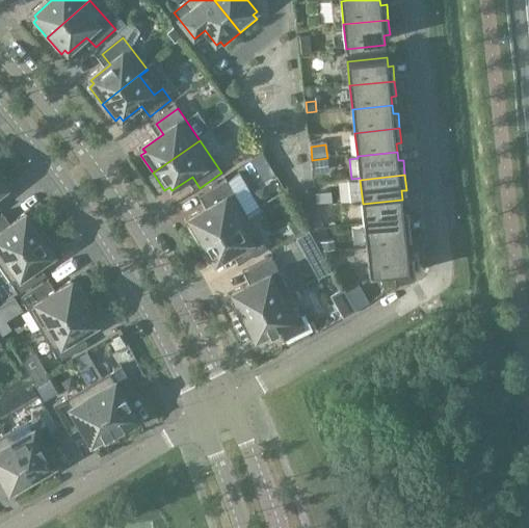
[(188,227),(199,245),(247,216),(228,183),(205,196),(212,208),(190,220),(193,225),(188,227)]
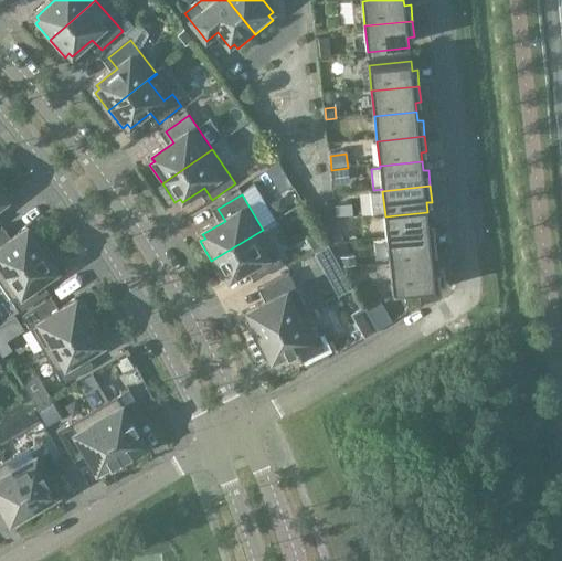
[(388,241),(435,236),(434,220),(427,221),(427,212),(385,217),(388,241)]
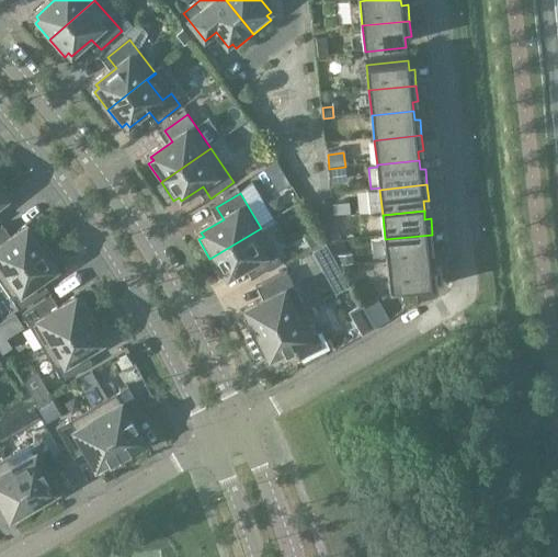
[(0,279),(47,246),(35,229),(31,231),(27,228),(7,242),(0,232),(0,279)]
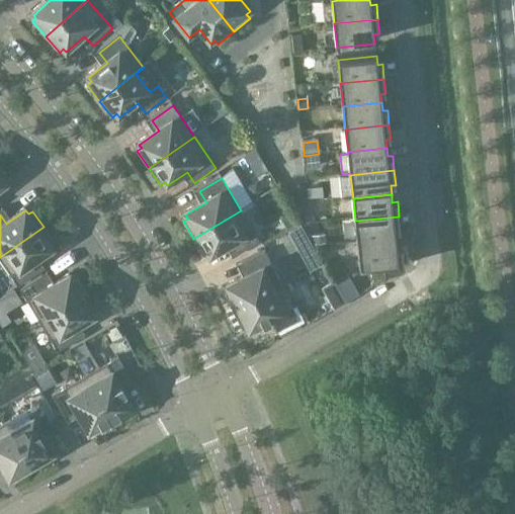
[(241,210),(193,239),(204,256),(208,254),(210,257),(232,245),(238,256),(260,243),(241,210)]
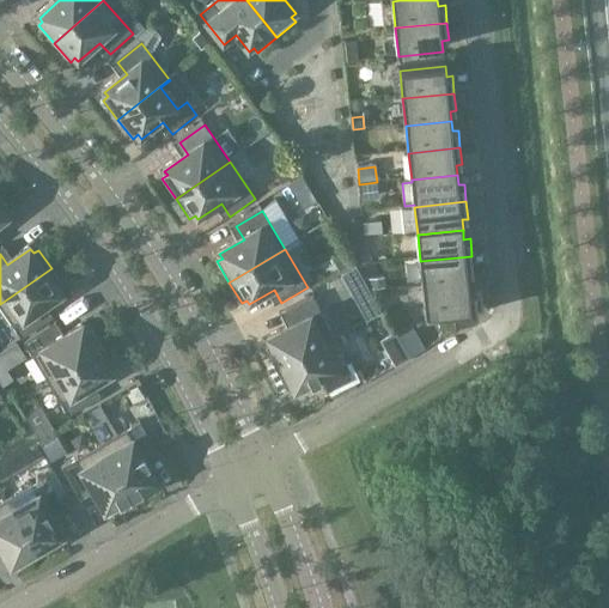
[(474,273),(472,256),(420,261),(424,289),(468,284),(468,274),(474,273)]
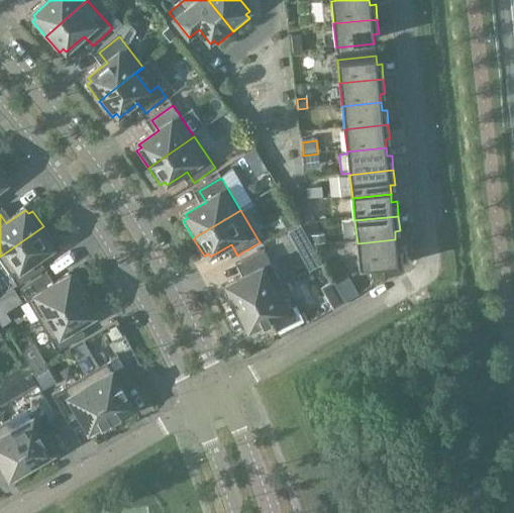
[(55,242),(43,226),(0,257),(0,260),(19,288),(40,274),(33,264),(54,249),(50,245),(55,242)]
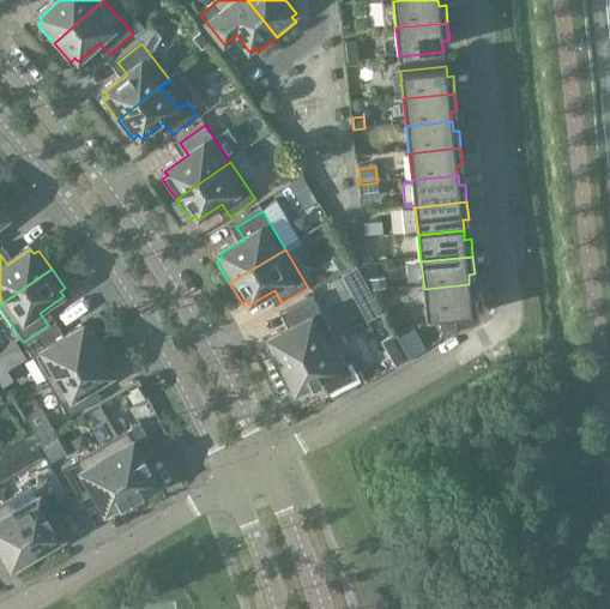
[(357,270),(344,277),(350,288),(363,281),(357,270)]
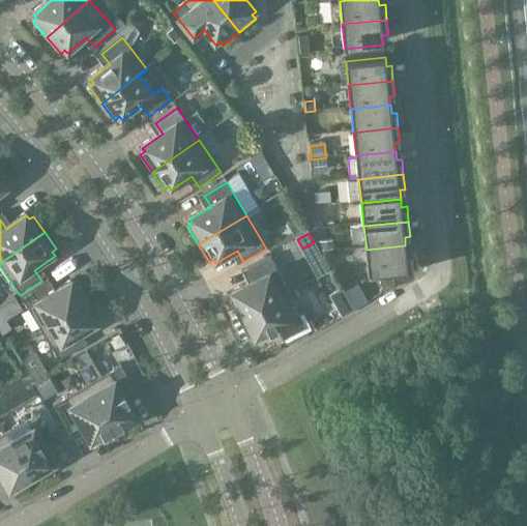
[(369,273),(392,271),(393,276),(414,274),(412,255),(406,255),(405,245),(367,250),(369,273)]
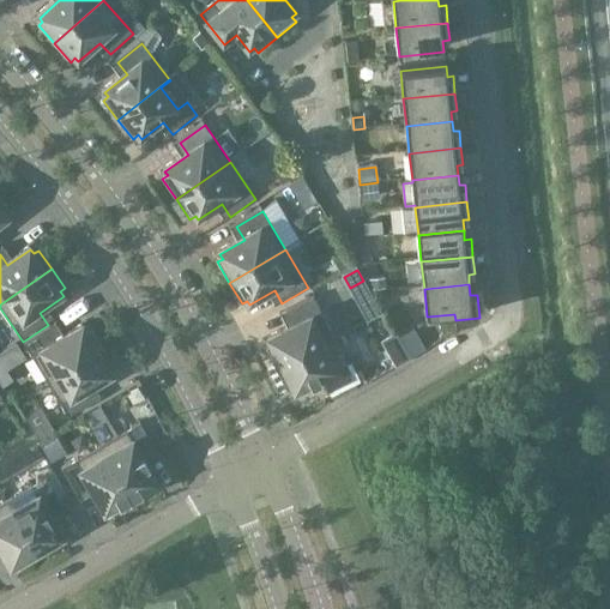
[(277,369),(336,341),(334,339),(325,344),(313,320),(322,314),(315,300),(288,313),(295,327),(270,339),(272,345),(266,348),(277,369)]
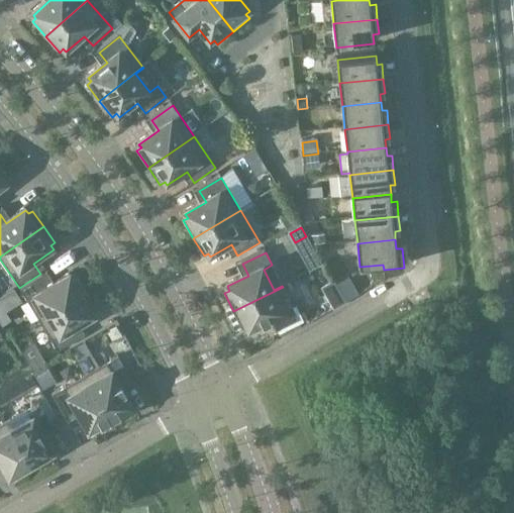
[(39,322),(87,294),(77,277),(73,280),(71,276),(49,288),(43,277),(21,291),(39,322)]
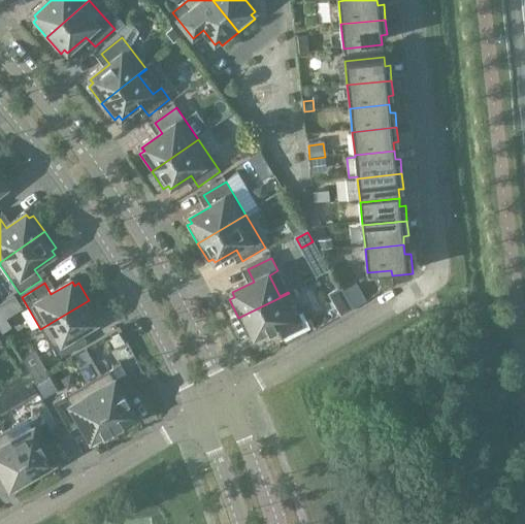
[(331,296),(342,317),(355,310),(342,290),(331,296)]
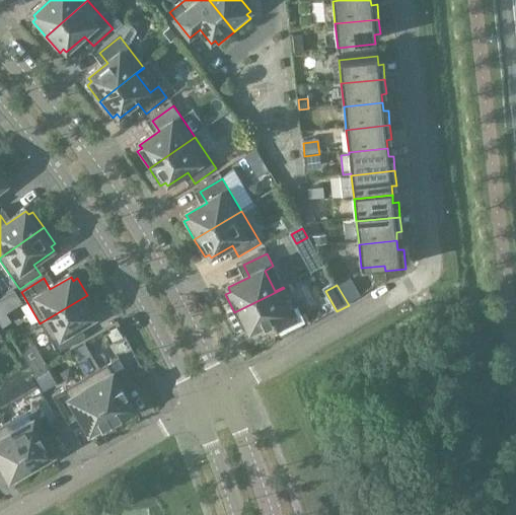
[(301,322),(284,288),(234,312),(243,330),(248,328),(250,333),(272,322),(278,334),(301,322)]
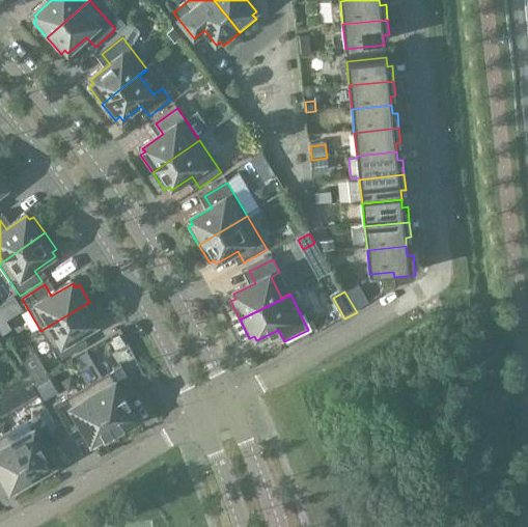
[(100,319),(89,302),(40,331),(60,363),(83,350),(77,338),(98,326),(95,322),(100,319)]
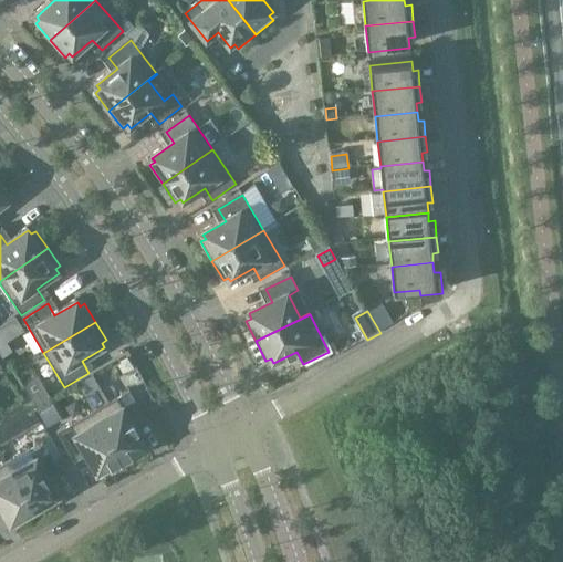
[(94,414),(122,460),(129,456),(132,461),(148,451),(137,432),(133,423),(144,416),(131,393),(94,414)]
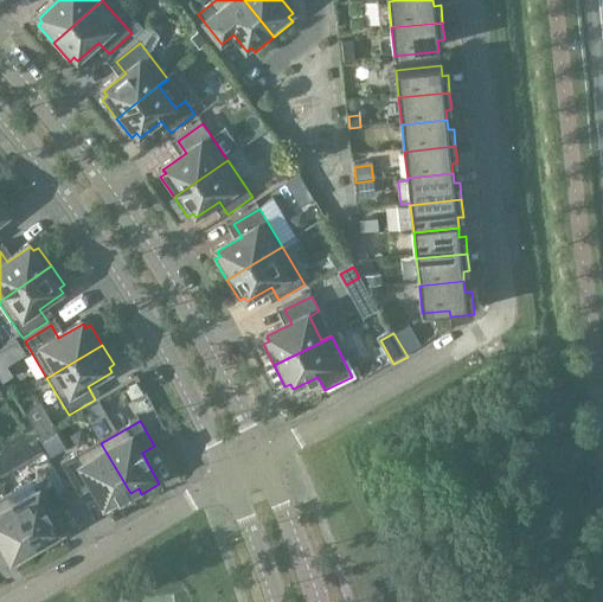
[(36,440),(0,460),(0,479),(44,454),(36,440)]
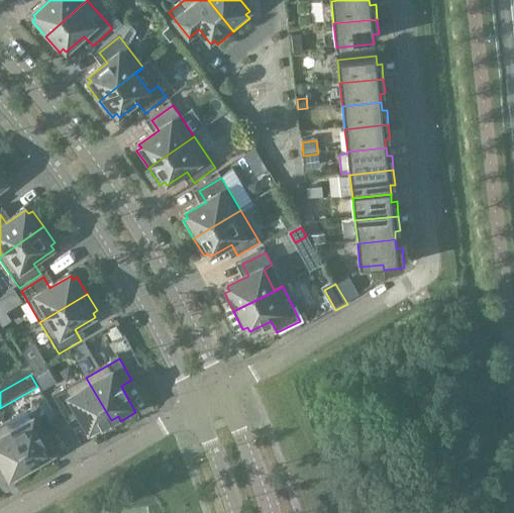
[(104,424),(111,420),(86,378),(53,397),(66,419),(77,412),(92,437),(107,429),(104,424)]
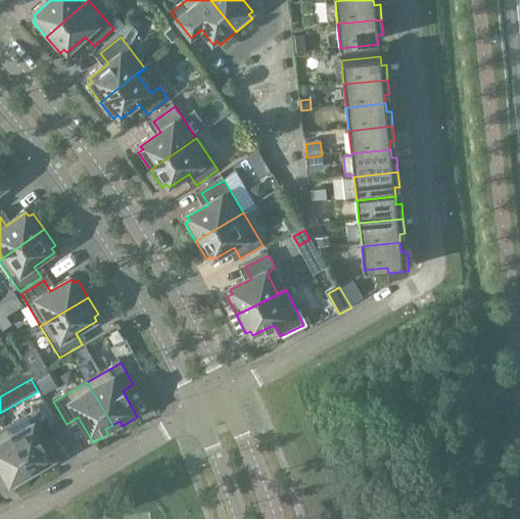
[(7,429),(35,477),(53,467),(50,462),(54,460),(42,438),(53,432),(40,410),(7,429)]
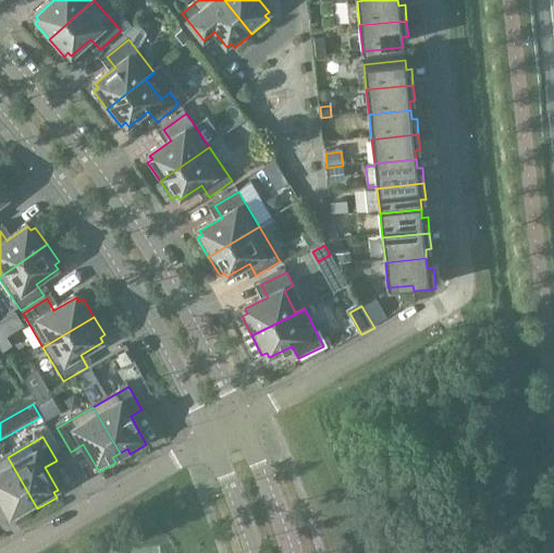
[(19,519),(37,508),(8,457),(0,461),(0,501),(1,500),(11,517),(15,514),(19,519)]
